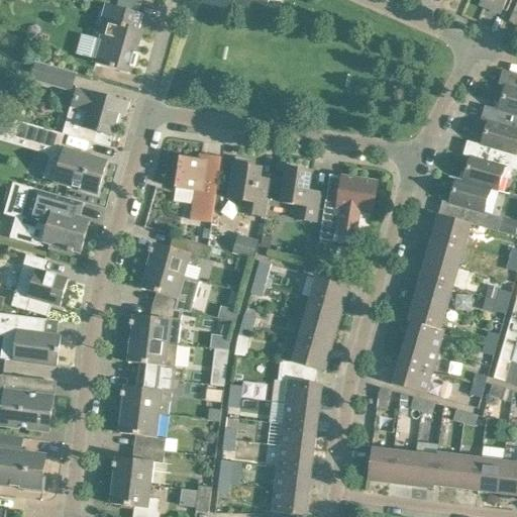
[(481,0),(479,5),(490,10),(492,5),(503,10),(507,0),(481,0)]
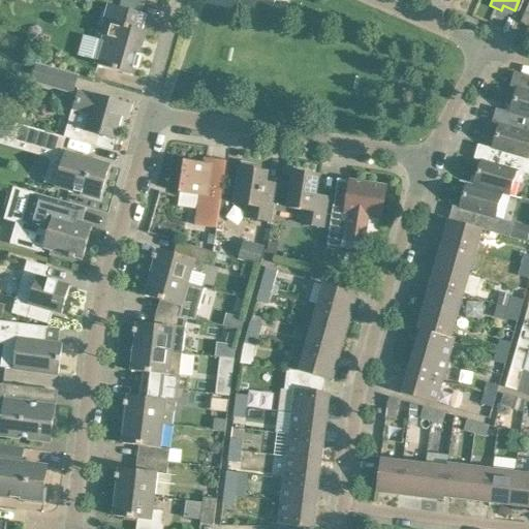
[(83,57),(93,60),(98,61),(97,65),(131,74),(133,68),(134,68),(134,67),(137,68),(141,56),(137,56),(138,54),(137,54),(144,30),(143,30),(147,14),(111,5),(106,21),(107,22),(103,36),(105,37),(104,41),(89,37),(83,57)]
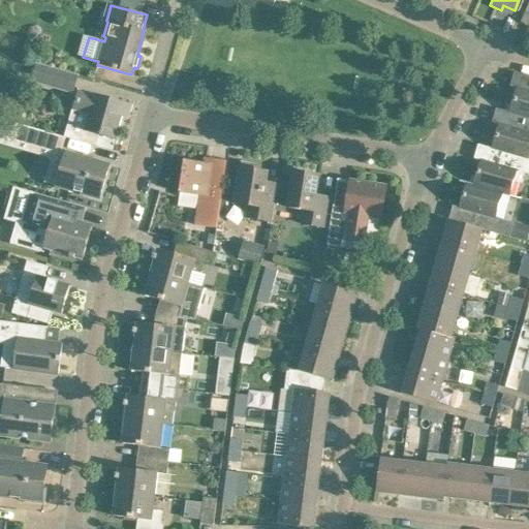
[(20,75),(34,79),(33,82),(72,93),(78,76),(37,65),(23,62),(20,75)]
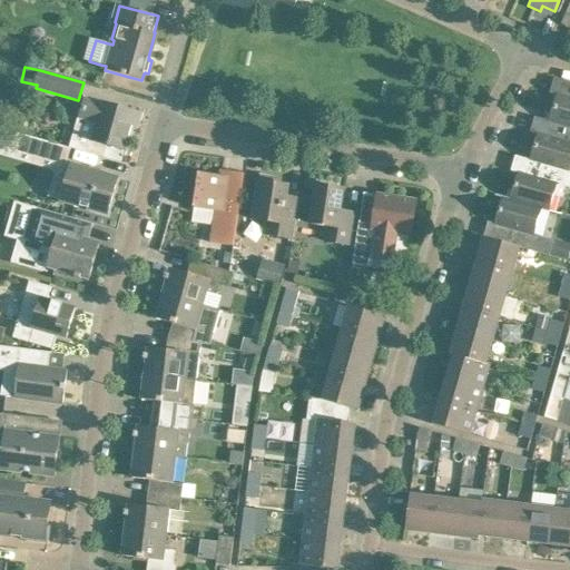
[(548,112),(546,120),(569,127),(569,81),(554,78),(550,94),(558,96),(552,115),(548,112)]
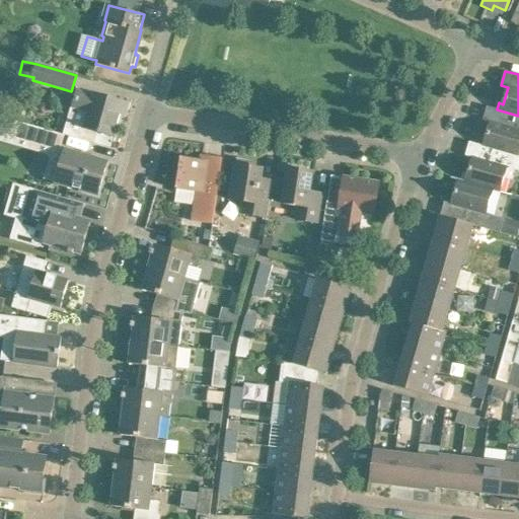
[(78,90),(73,108),(65,135),(95,143),(98,133),(116,137),(125,103),(93,94),(78,90)]
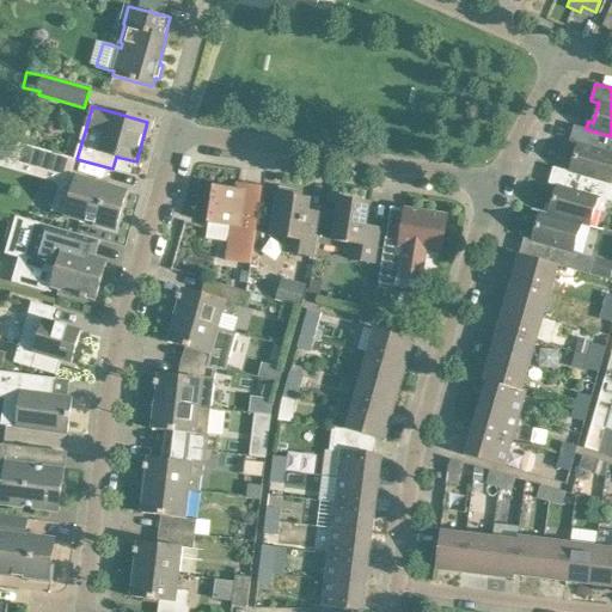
[(567,163),(564,171),(610,184),(611,184),(611,177),(611,136),(586,129),(575,126),(570,142),(579,145),(573,165),(567,163)]
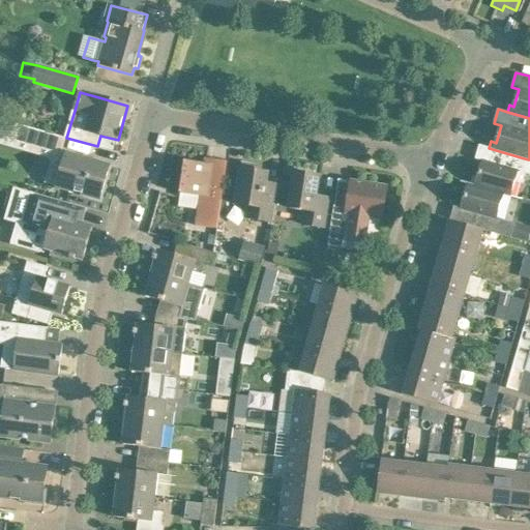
[(11,139),(62,153),(66,139),(15,123),(11,139)]
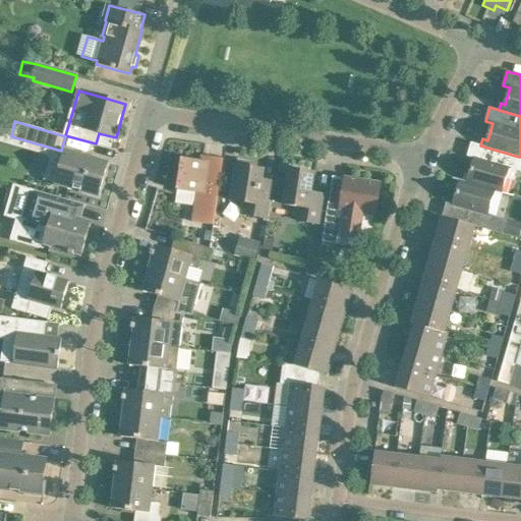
[(465,174),(463,181),(495,191),(502,193),(506,179),(514,181),(516,171),(520,172),(520,157),(519,157),(480,146),(471,142),(467,157),(474,159),(469,176),(465,174)]
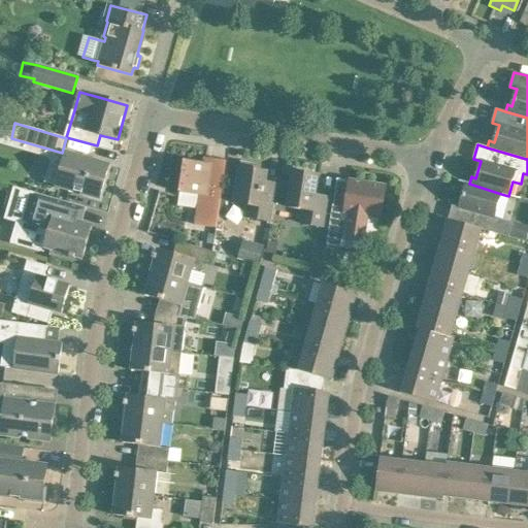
[(109,165),(90,160),(66,153),(57,187),(100,199),(109,165)]
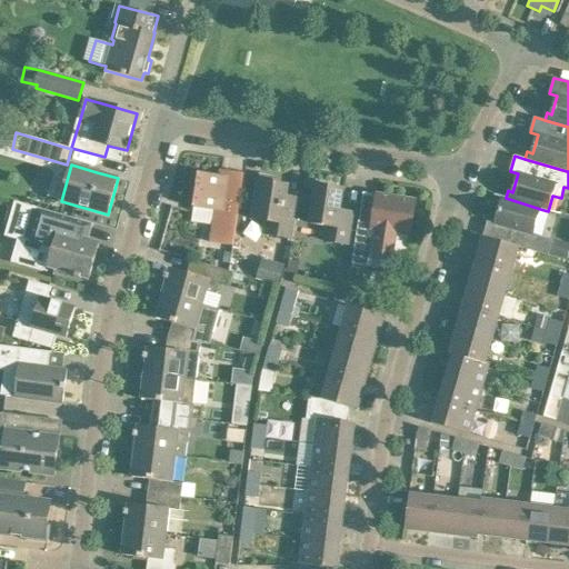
[(192,207),(215,210),(210,242),(233,246),(238,213),(245,173),(228,171),(227,177),(198,172),(192,207)]
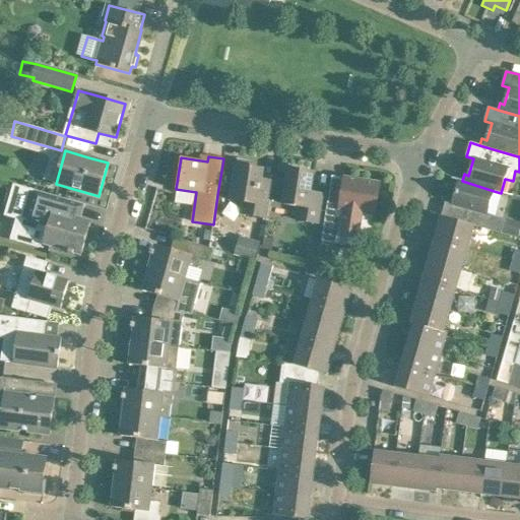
[(242,214),(267,218),(273,182),(261,180),(262,170),(248,168),(249,163),(239,161),(238,166),(237,166),(232,200),(244,202),(242,214)]
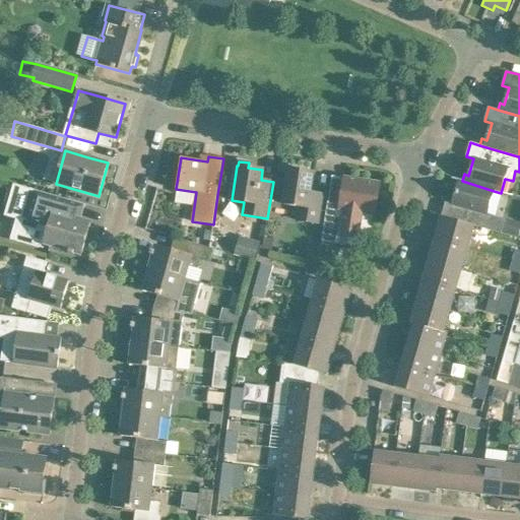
[(297,220),(299,220),(318,223),(322,198),(310,196),(314,173),(288,169),(285,189),(283,204),(299,206),(297,220)]
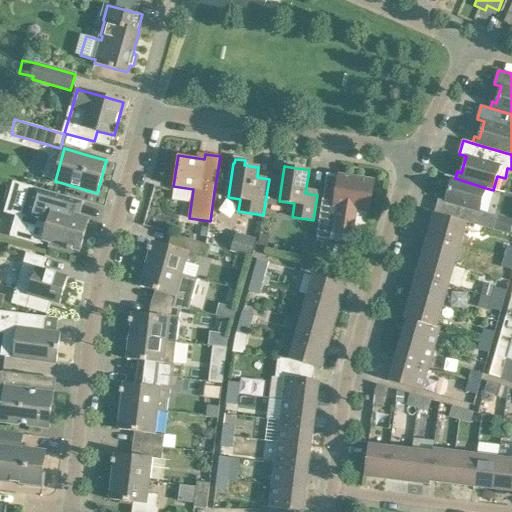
[(317,238),(335,241),(336,234),(353,236),(357,210),(369,212),(374,180),(339,175),(336,197),(323,195),(317,238)]
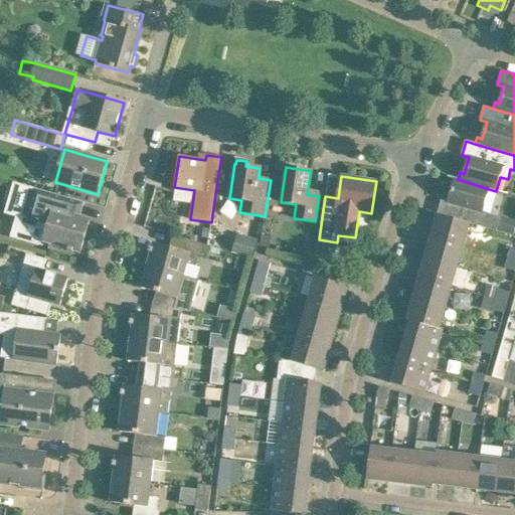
[(442,200),(438,214),(470,224),(497,231),(501,217),(482,212),(489,189),(458,179),(449,176),(448,177),(450,178),(449,184),(452,185),(448,202),(442,200)]
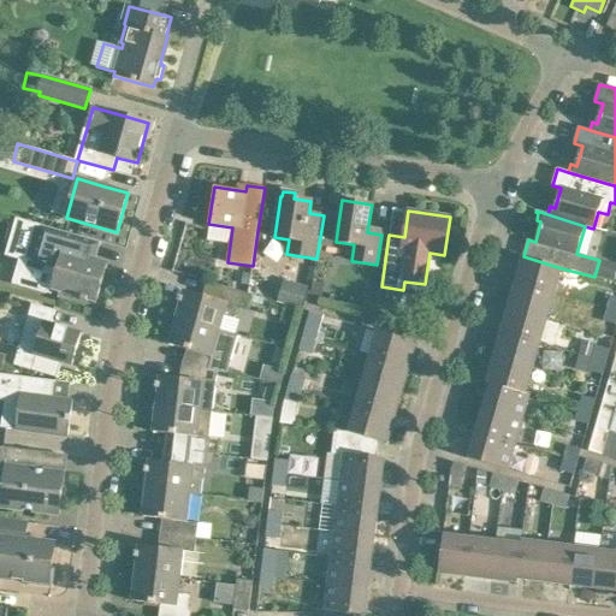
[(101,242),(36,224),(18,284),(46,292),(48,286),(53,289),(65,292),(64,295),(88,302),(88,300),(96,302),(107,265),(95,261),(101,242)]
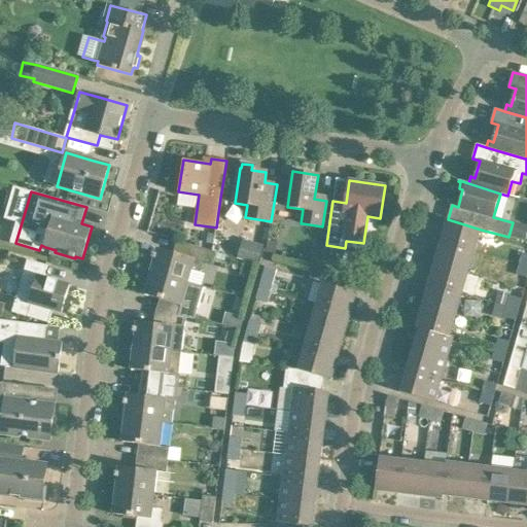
[(448,219),(442,241),(475,250),(481,230),(448,219)]
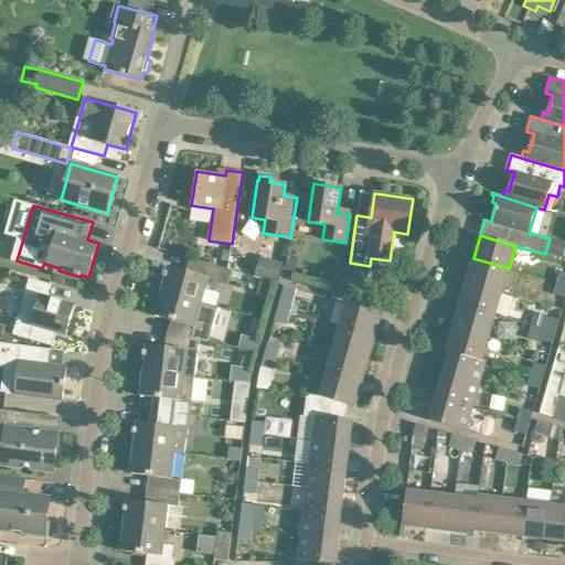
[(254,276),(278,284),(284,264),(259,257),(254,276)]
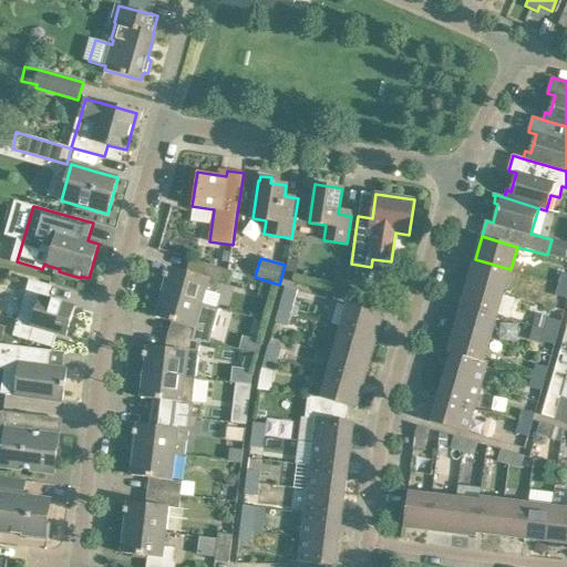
[(475,259),(468,282),(504,292),(511,269),(475,259)]
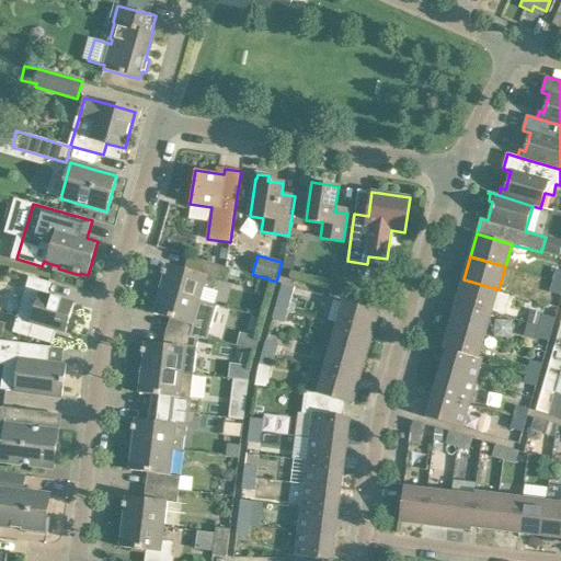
[(164,275),(160,289),(201,300),(204,287),(214,290),(217,279),(225,282),(229,270),(189,258),(185,270),(168,264),(165,271),(163,270),(162,275),(164,275)]
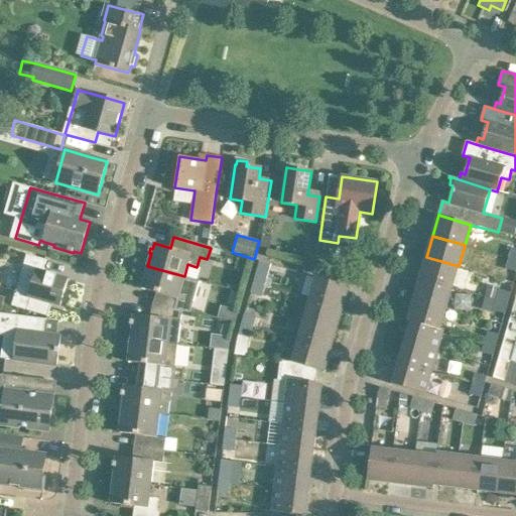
[(305,244),(302,267),(314,270),(318,245),(305,244)]
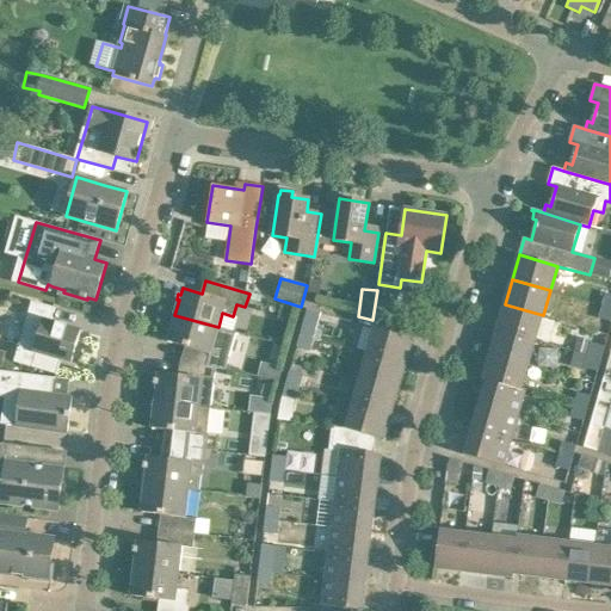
[(35,352),(36,352),(31,368),(56,375),(61,359),(72,363),(80,331),(51,322),(55,308),(32,302),(28,318),(43,322),(35,352)]
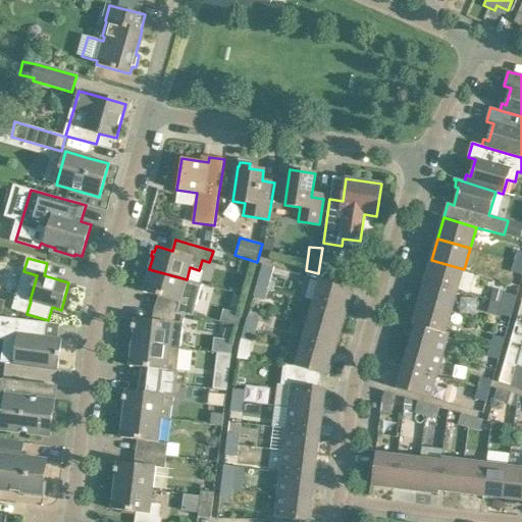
[(431,260),(425,281),(458,291),(464,269),(431,260)]
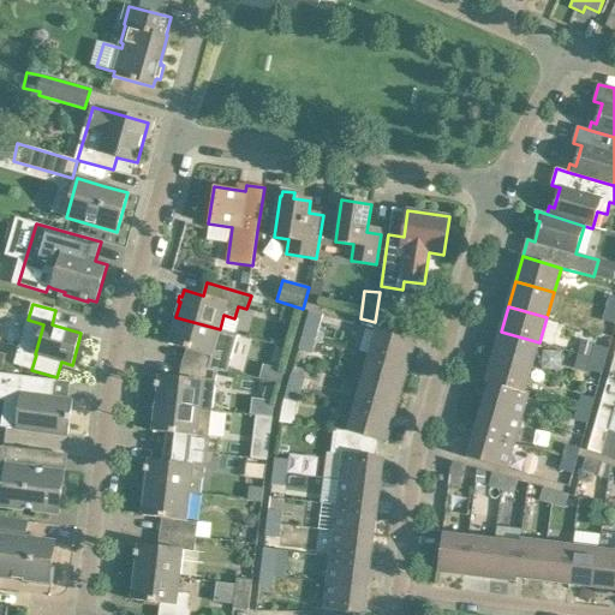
[(614,309),(605,308),(602,320),(614,323),(614,309)]
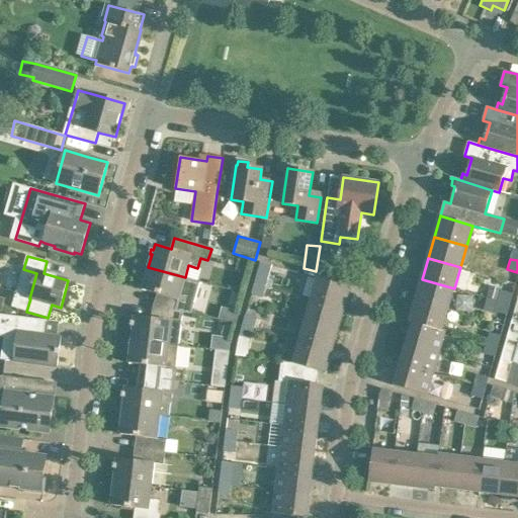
[(163,296),(160,308),(183,313),(189,314),(198,281),(185,277),(148,267),(142,289),(163,296)]
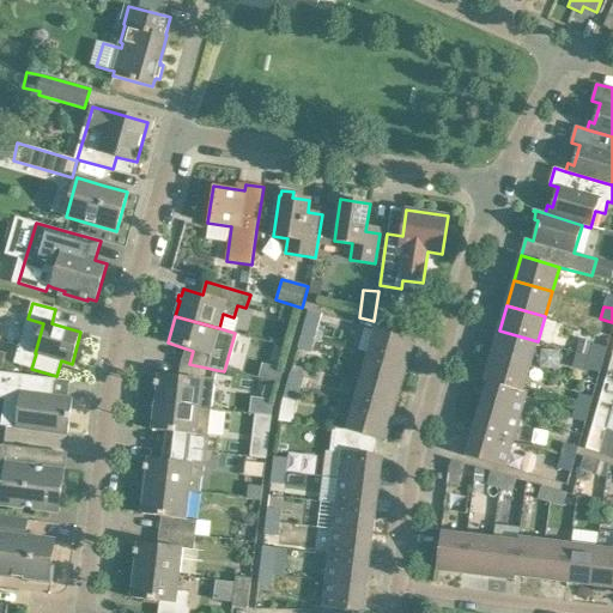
[(305,323),(302,335),(315,340),(319,327),(305,323)]
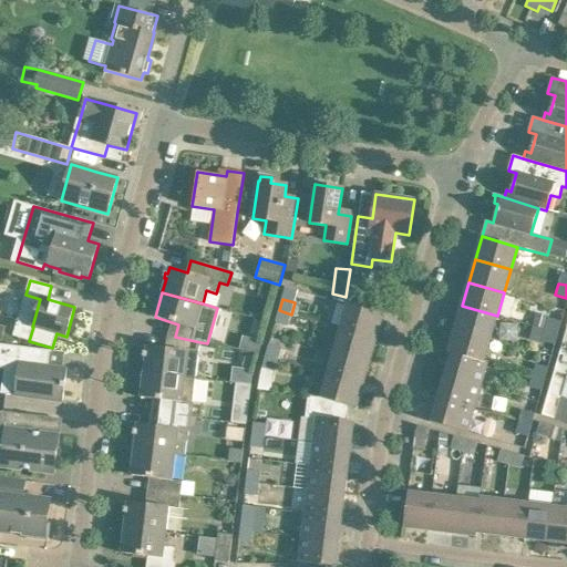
[(348,305),(340,328),(377,339),(383,315),(348,305)]
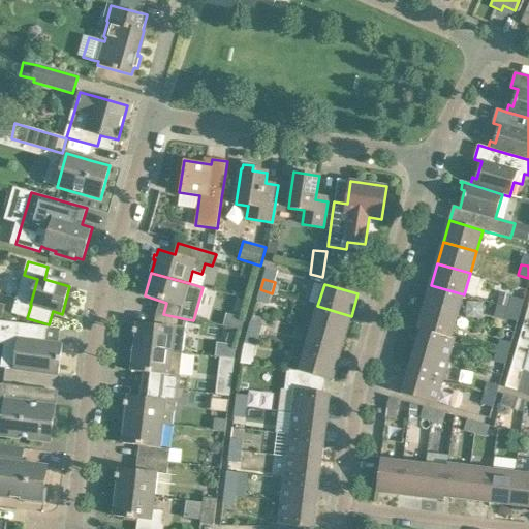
[(431,285),(425,307),(458,316),(464,294),(431,285)]
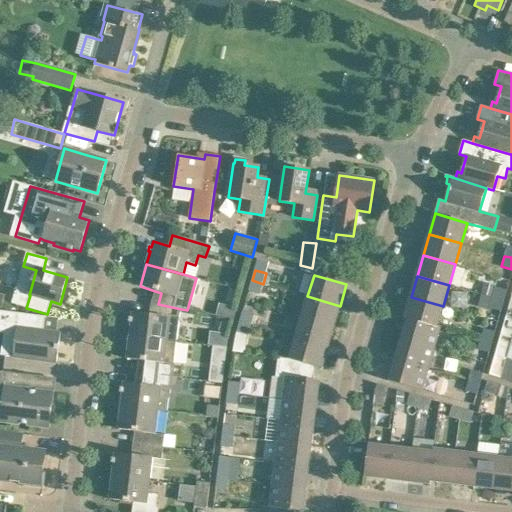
[(263,284),(252,280),(249,291),(260,294),(263,284)]
